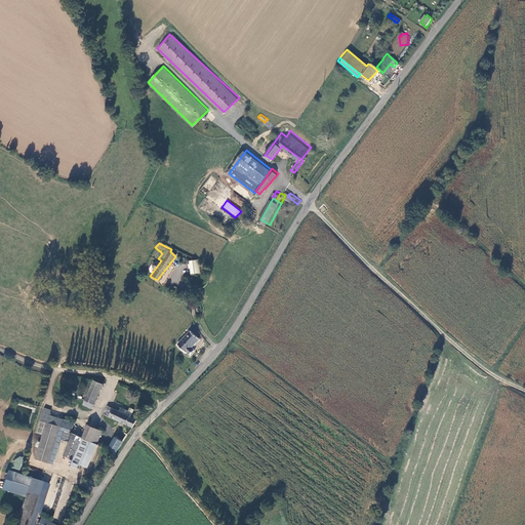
[(190,274),(198,273),(197,260),(189,260),(190,274)]
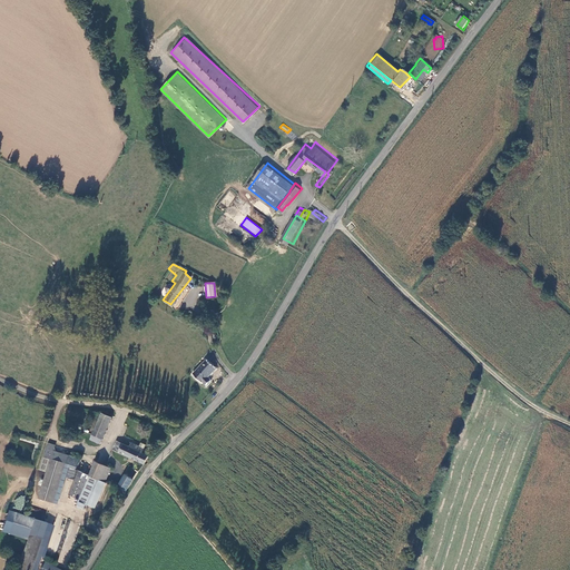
[(208,357),(195,372),(205,381),(206,380),(209,383),(214,380),(209,375),(218,366),(208,357)]
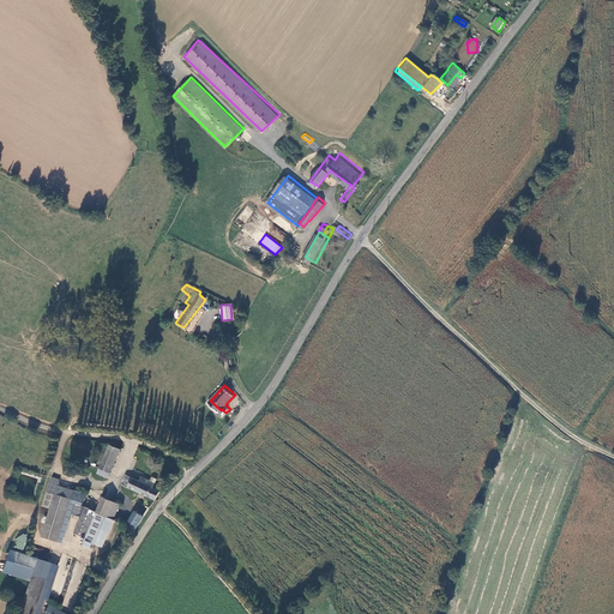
[(108,470),(118,446),(118,445),(106,440),(97,465),(108,470)]
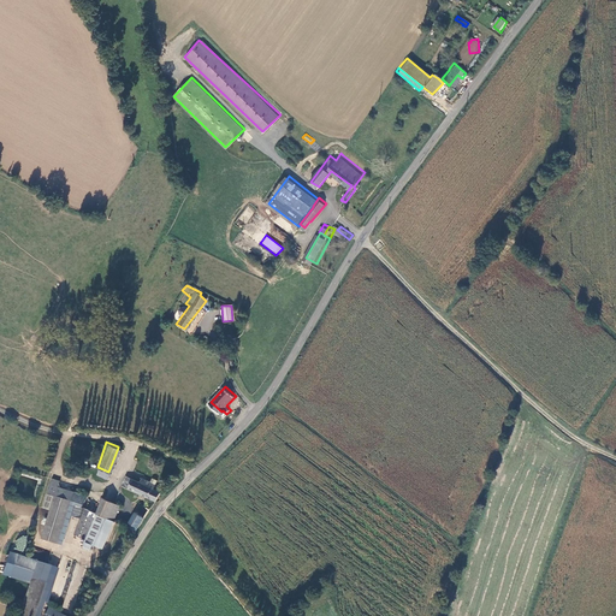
[(94,473),(107,478),(108,472),(98,467),(96,467),(94,473)]
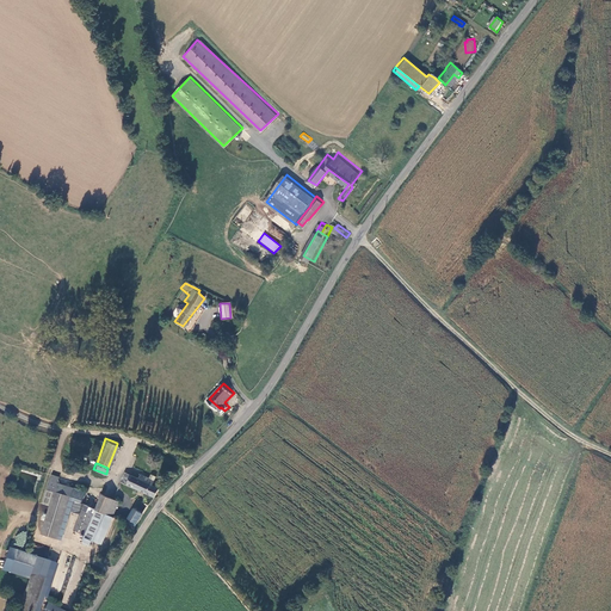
[(124,469),(121,479),(158,495),(162,486),(155,482),(156,479),(143,473),(141,477),(124,469)]
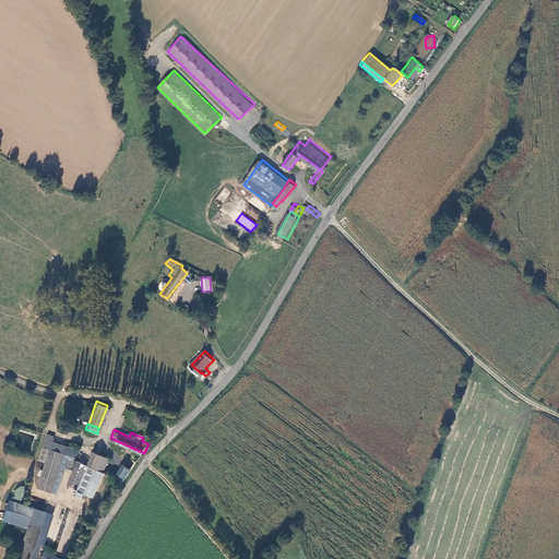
[(20,431),(14,444),(28,450),(34,437),(20,431)]
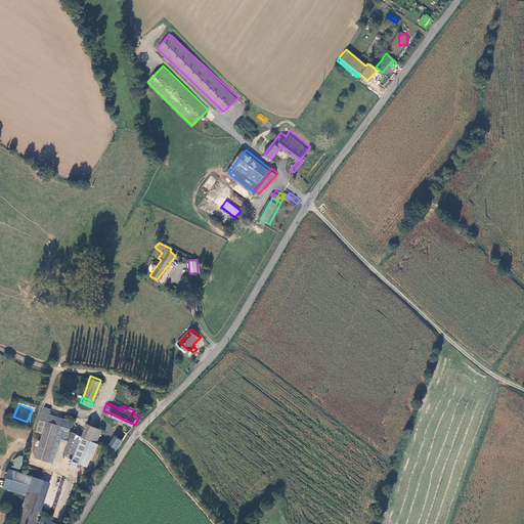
[(47,423),(49,415),(51,409),(45,406),(36,432),(42,435),(47,423)]
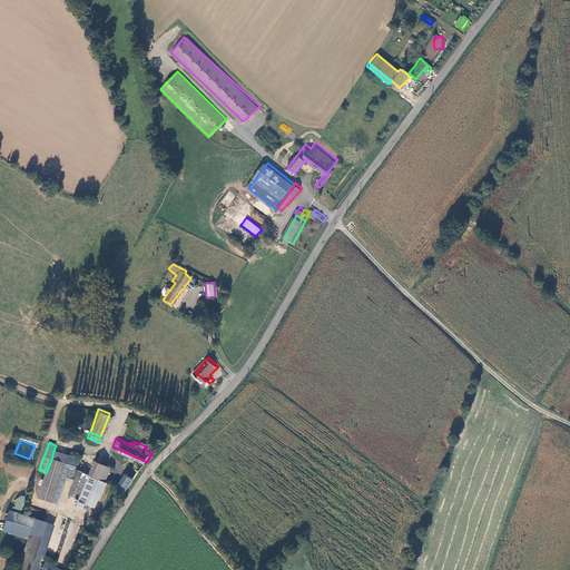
[(51,460),(67,464),(69,457),(53,451),(51,460)]
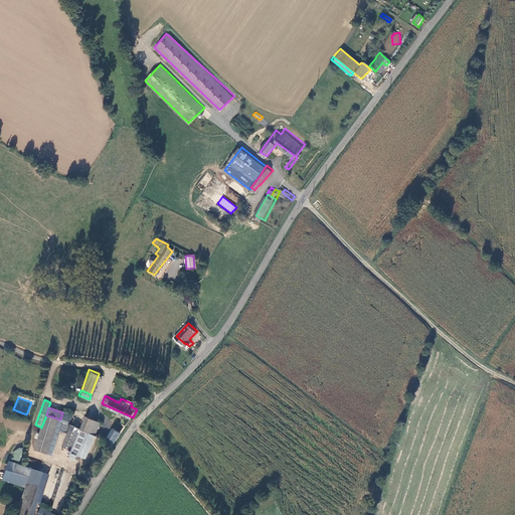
[(46,456),(60,419),(46,415),(41,427),(33,450),(46,456)]
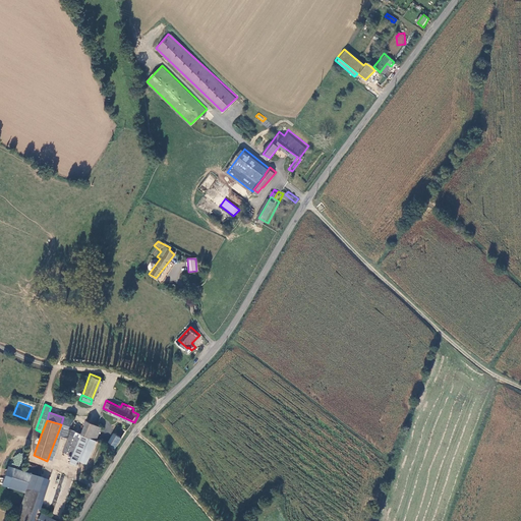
[(96,438),(98,439),(102,425),(87,420),(82,433),(96,438)]
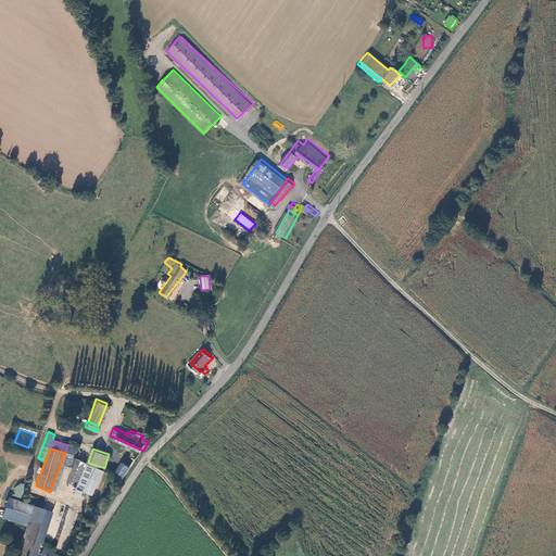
[(118,472),(126,479),(139,459),(131,455),(118,472)]
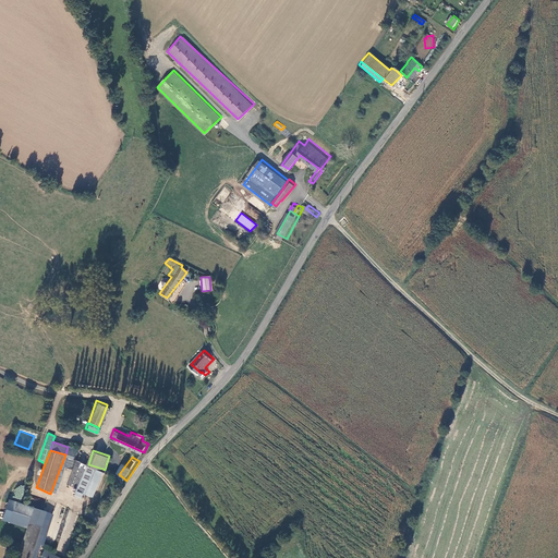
[(88,464),(83,462),(80,469),(75,466),(68,485),(79,489),(79,488),(87,469),(88,464)]
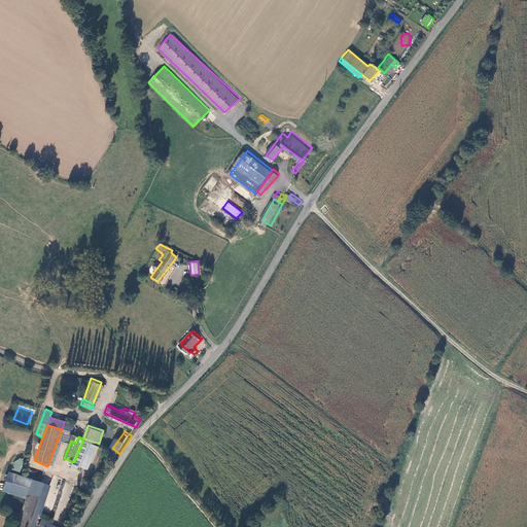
[(97,443),(83,438),(82,443),(74,461),(81,464),(88,466),(97,443)]
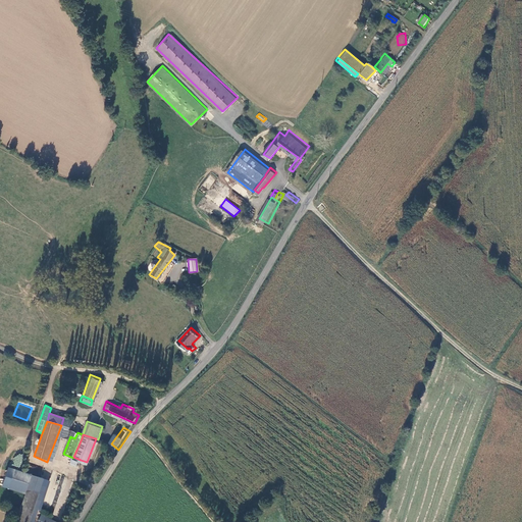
[(114,455),(118,450),(111,444),(107,450),(114,455)]
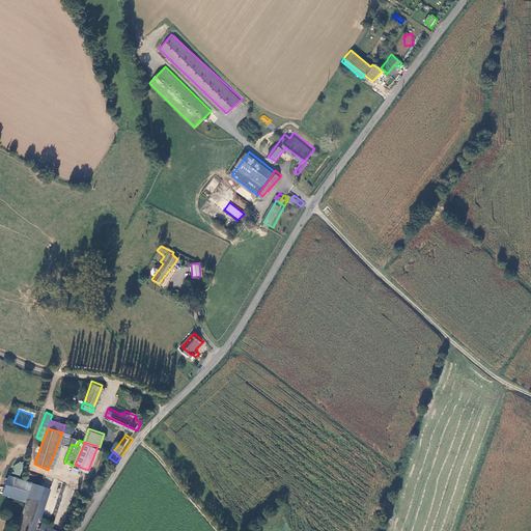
[(37,487),(28,484),(14,530),(24,530),(31,508),(37,487)]
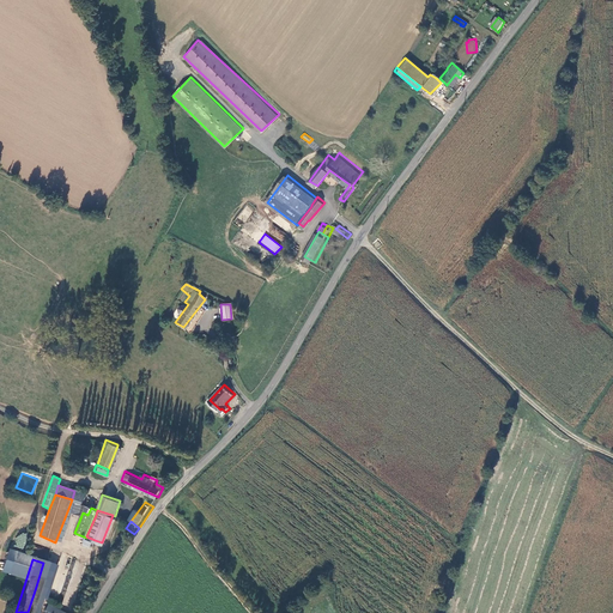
[(77,562),(61,605),(71,608),(87,565),(77,562)]
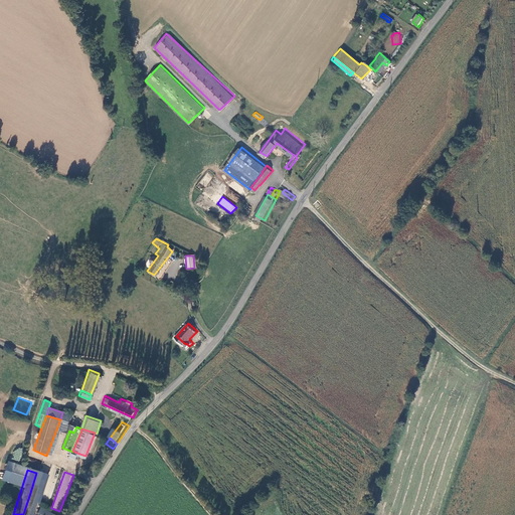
[(28,514),(35,494),(30,493),(23,514),(28,514)]
